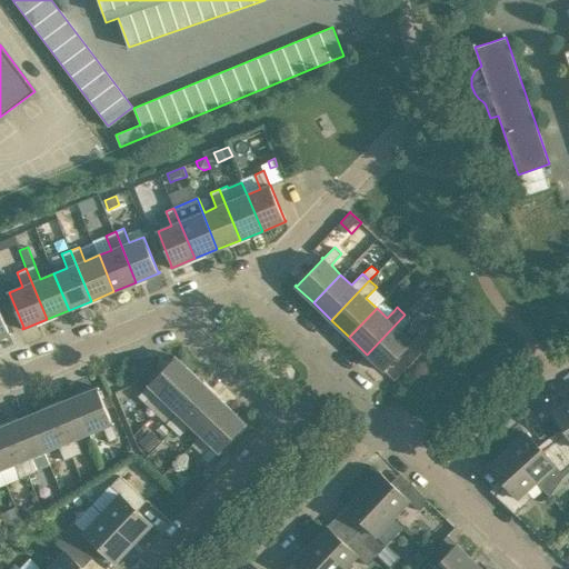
[(9,332),(0,310),(0,338),(11,333),(10,332),(9,332)]
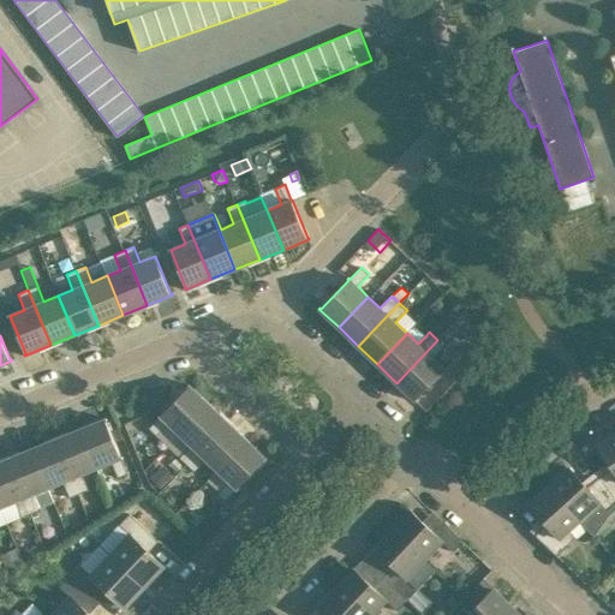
[(437,340),(396,383),(416,401),(417,400),(416,399),(443,371),(445,371),(446,370),(433,358),(445,346),(437,340)]
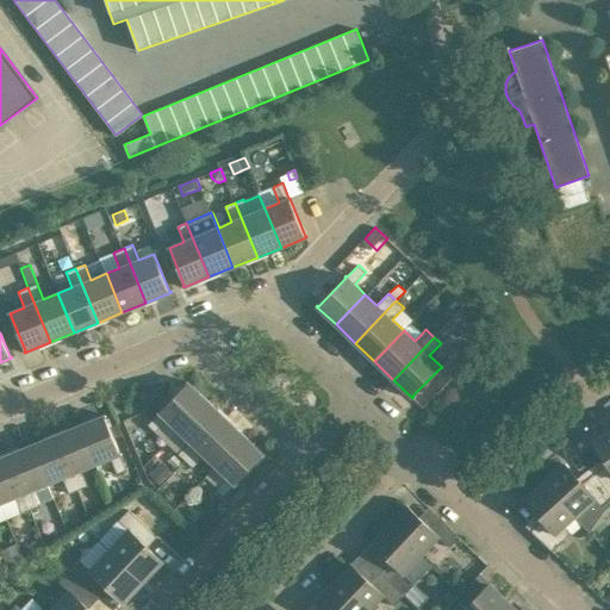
[(178,430),(207,399),(187,381),(186,383),(187,383),(160,411),(159,411),(160,412),(148,424),(155,431),(167,421),(178,430)]
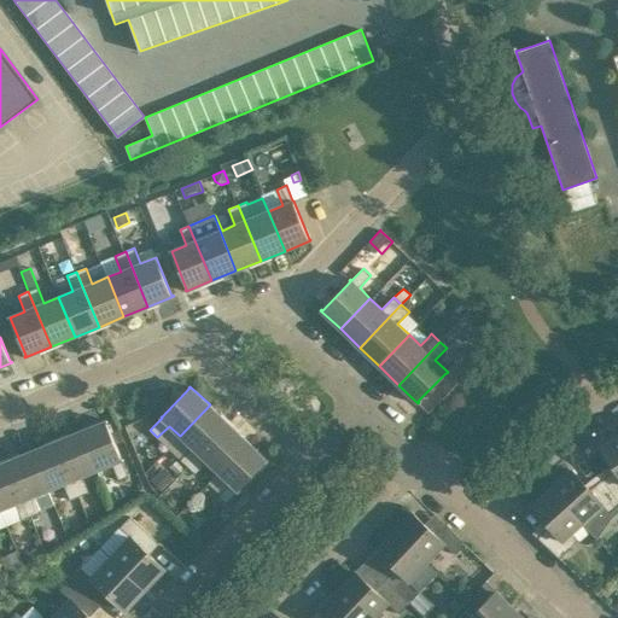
[(229,424),(210,404),(180,436),(192,448),(180,460),(187,467),(229,424)]
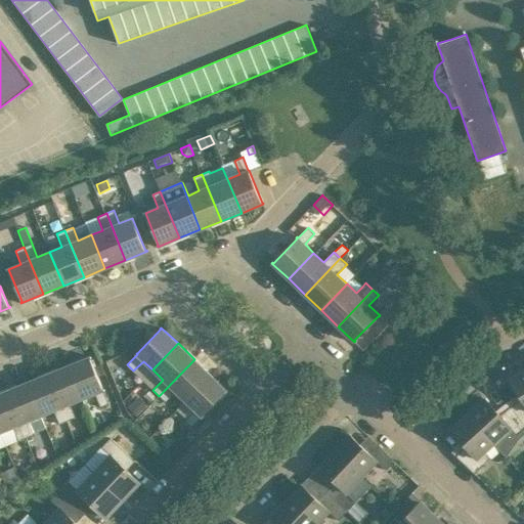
[(100,407),(108,403),(98,377),(94,367),(90,358),(91,357),(91,356),(69,365),(83,399),(95,394),(100,407)]
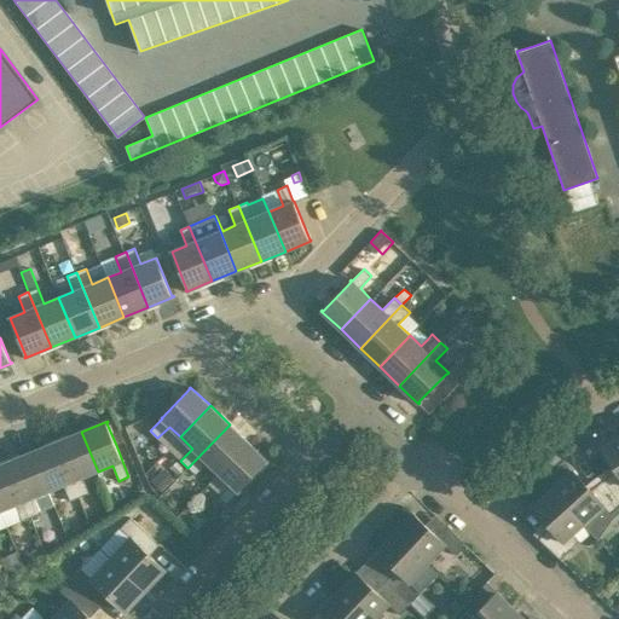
[(207,463),(219,474),(249,443),(230,424),(187,468),(196,475),(207,463)]
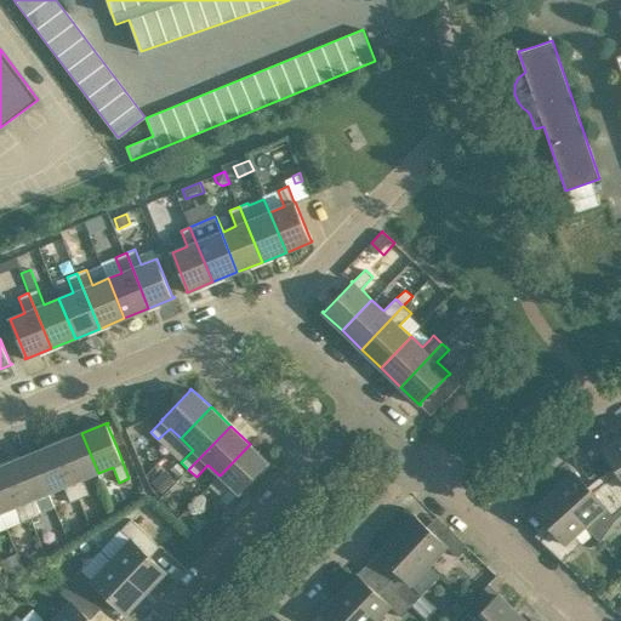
[(57,443),(80,499),(90,495),(83,479),(98,473),(81,433),(57,443)]
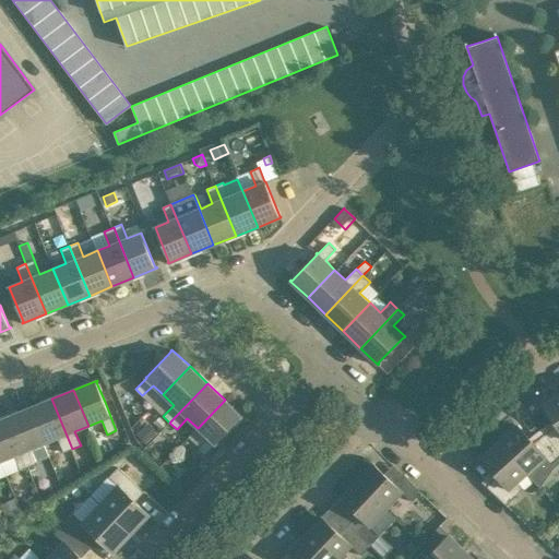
[(100,392),(105,402),(113,399),(108,390),(100,392)]
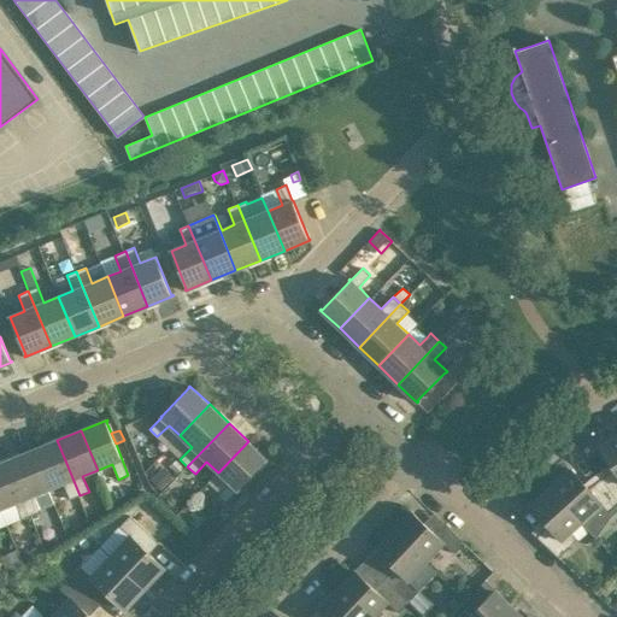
[(616,498),(616,434),(599,447),(613,469),(601,479),(616,498)]
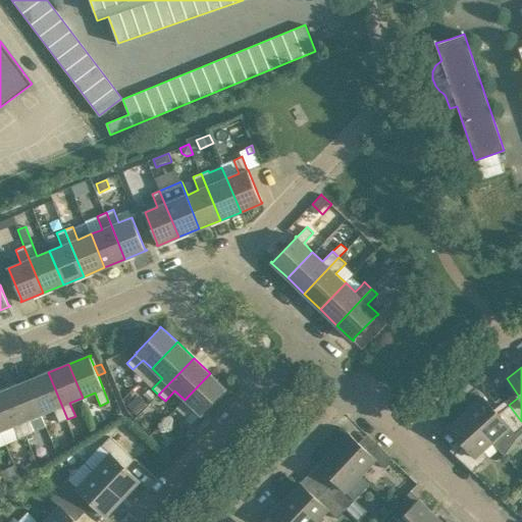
[(66,419),(67,419),(48,372),(28,381),(42,414),(54,409),(59,422),(66,419)]
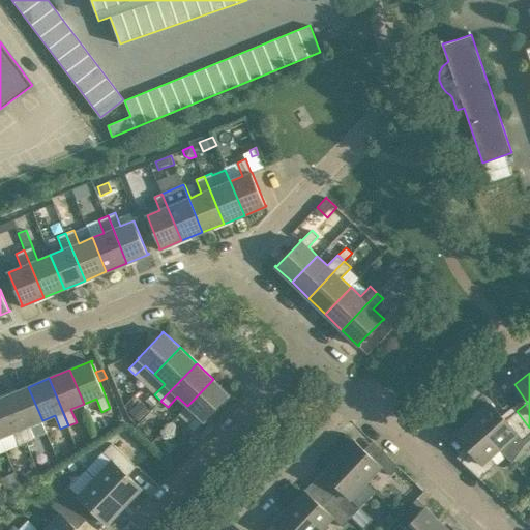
[(230,395),(213,379),(187,406),(197,415),(187,425),(194,432),(204,421),(205,422),(206,421),(205,420),(229,395),(230,396),(230,395)]
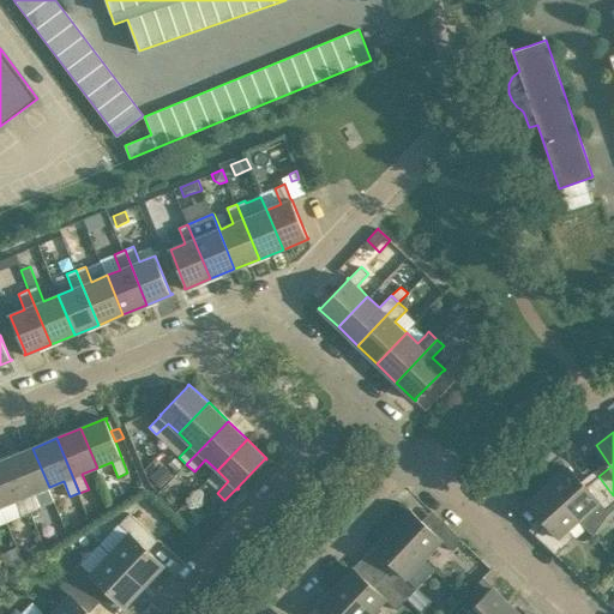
[(49,487),(32,449),(8,457),(31,512),(40,509),(34,493),(49,487)]
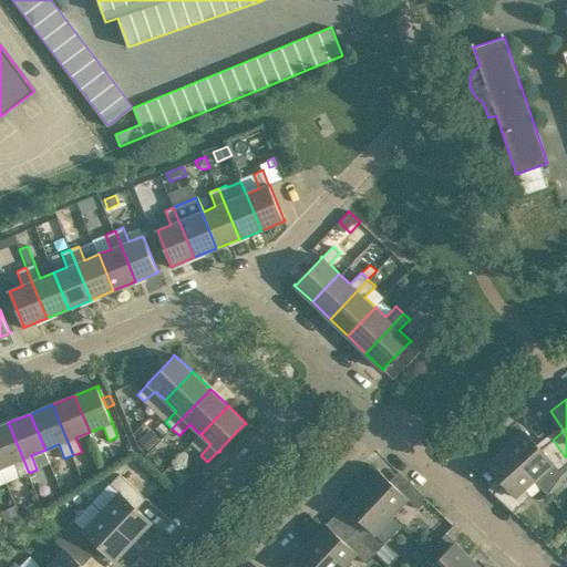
[(8,422),(0,425),(0,466),(0,467),(13,463),(20,477),(29,473),(8,422)]
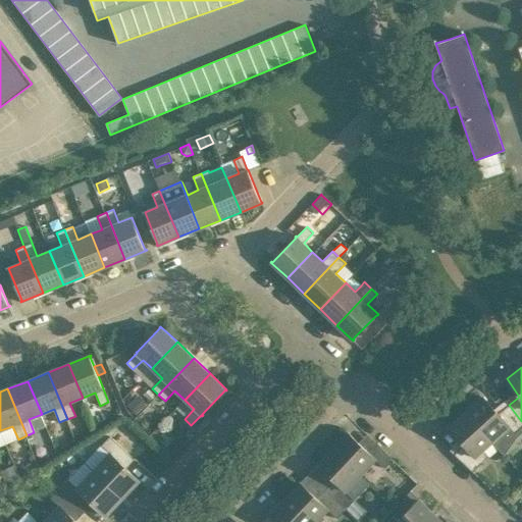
[(483,397),(466,412),(492,441),(508,426),(514,433),(521,426),(521,421),(509,405),(498,413),(483,397)]
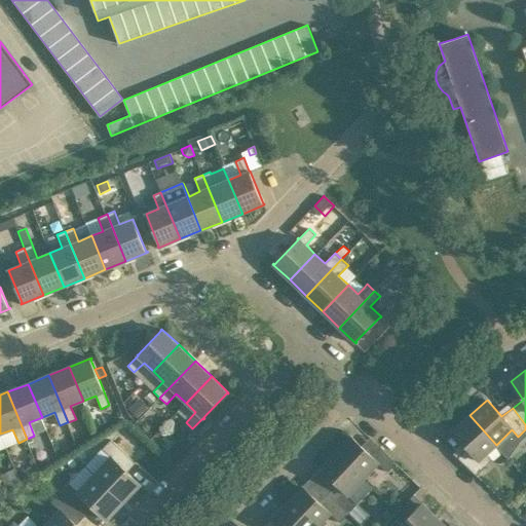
[(487,453),(496,445),(470,415),(452,431),(467,448),(457,458),(477,476),(492,459),(487,453)]
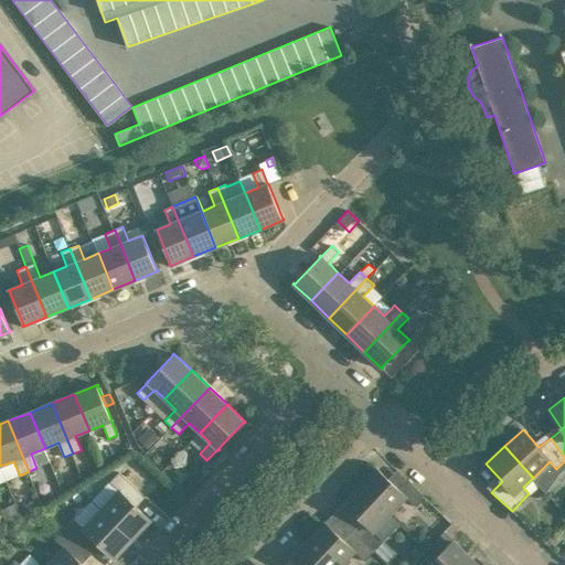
[(380,496),(394,510),(406,497),(416,507),(426,497),(404,476),(395,486),(376,468),(375,469),(355,490),(370,504),(380,496)]
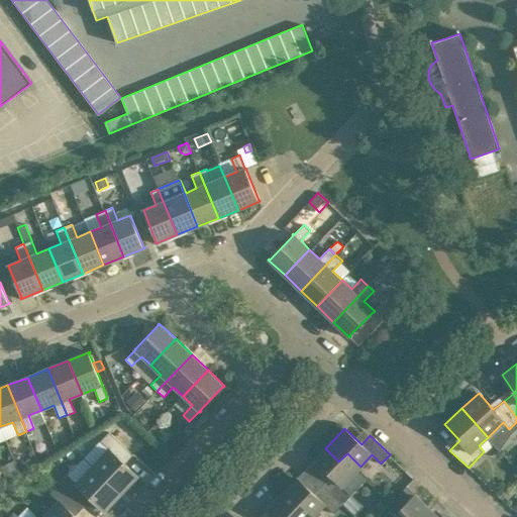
[(174,439),(180,445),(189,436),(182,430),(174,439)]
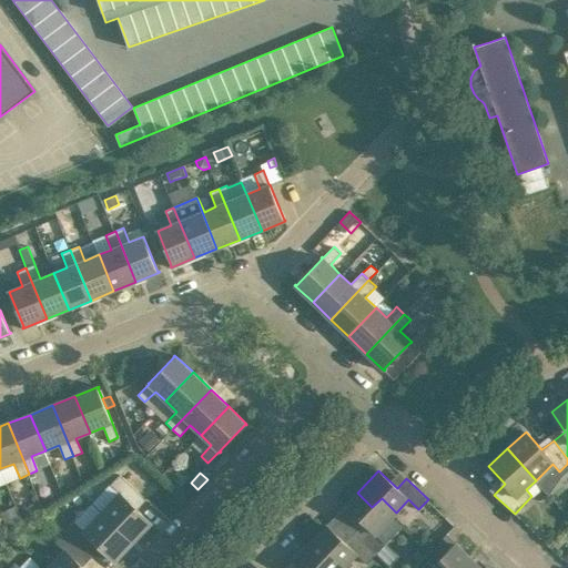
[(120,494),(102,513),(133,541),(151,523),(132,505),(141,495),(125,479),(120,475),(110,485),(120,494)]
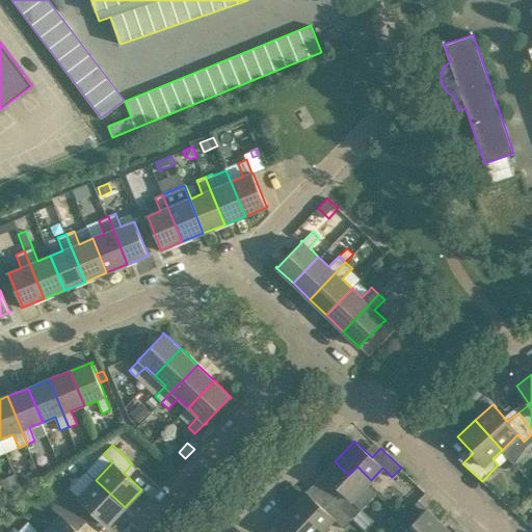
[(177,450),(167,460),(177,469),(186,459),(177,450)]
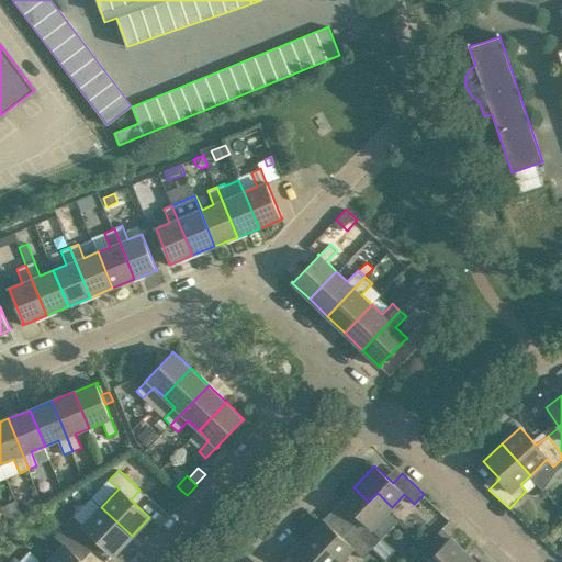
[(360,517),(350,527),(372,548),(382,538),(398,520),(389,512),(392,507),(378,493),(368,502),(353,487),(341,501),(360,517)]
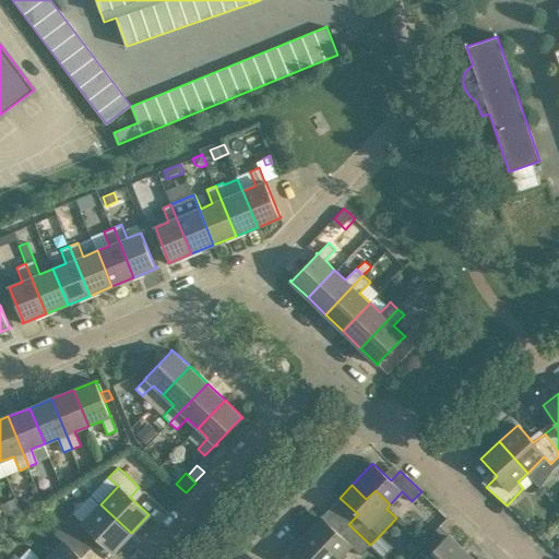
[(36,506),(33,496),(20,501),(24,510),(36,506)]
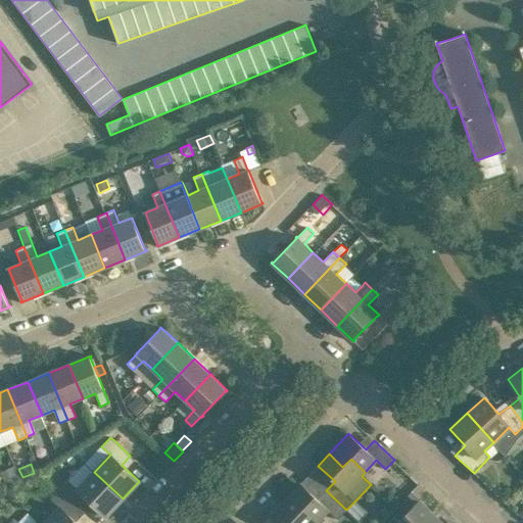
[(0,471),(6,488),(21,482),(14,466),(0,471)]
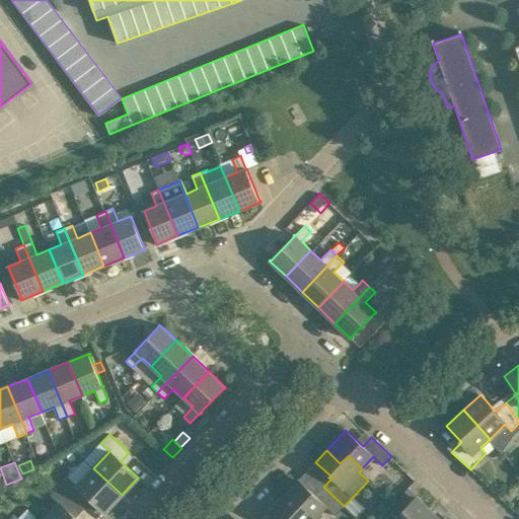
[(104,512),(122,495),(93,468),(77,486),(68,476),(60,486),(79,505),(87,496),(104,512)]
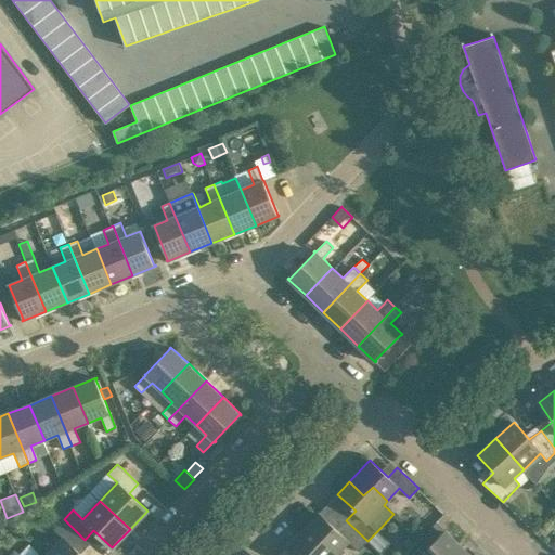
[(358,551),(368,541),(346,520),(337,530),(319,513),(298,534),(313,549),(322,540),(336,554),(348,542),(358,551)]
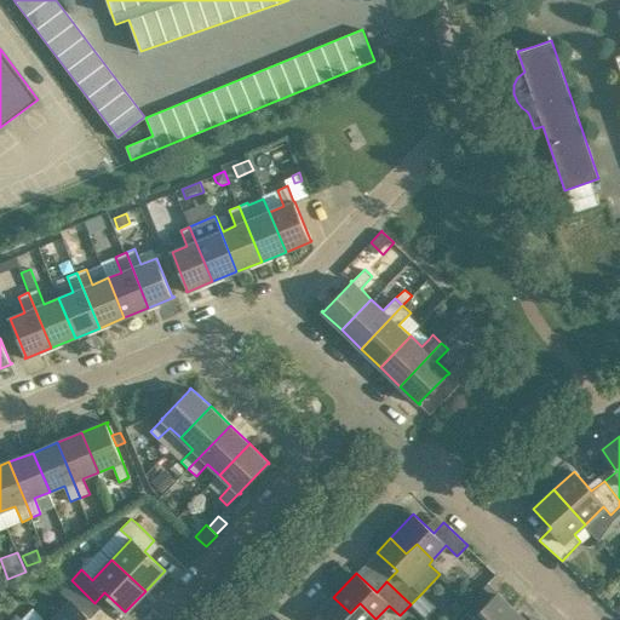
[(72,601),(52,619),(91,619),(85,613),(95,603),(72,580),(61,591),(72,601)]
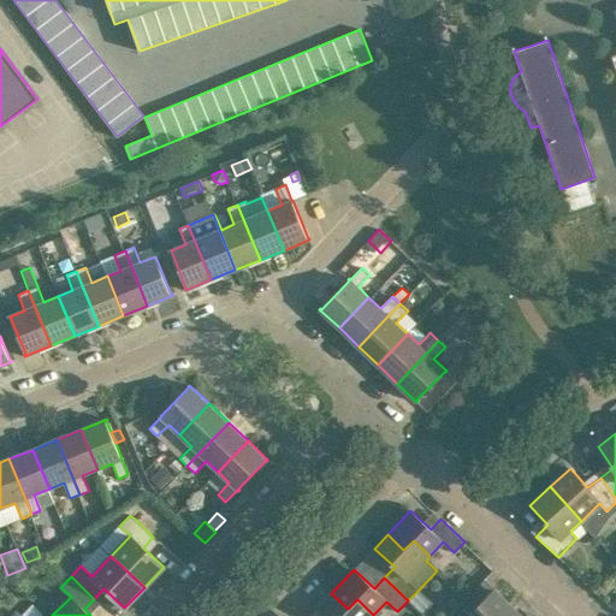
[(456,615),(501,615),(511,606),(495,590),(475,610),(468,604),(456,615)]
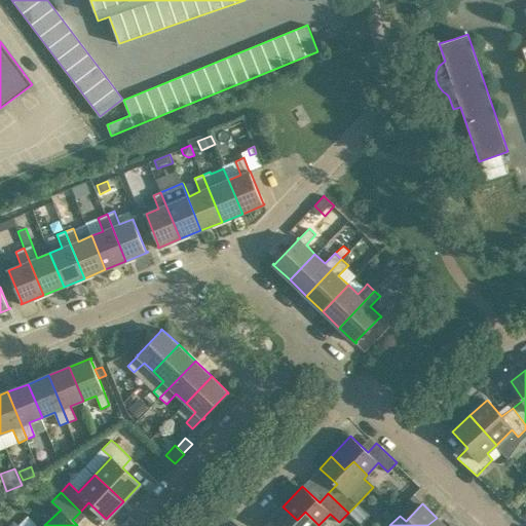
[(279,525),(317,525),(318,525),(305,512),(297,520),(283,506),(271,519),(279,525)]
